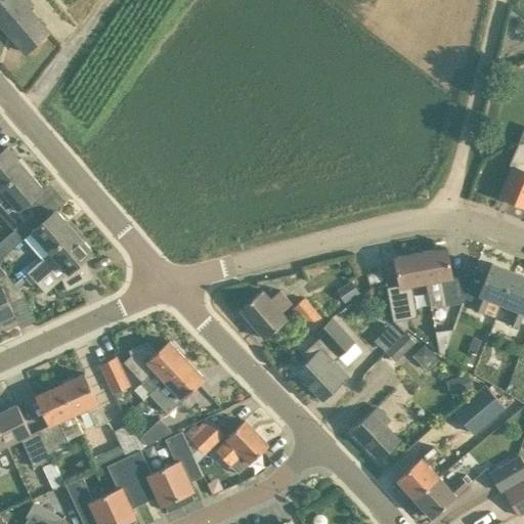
[(26,0),(0,0),(0,22),(26,51),(49,31),(28,9),(32,6),(26,0)]
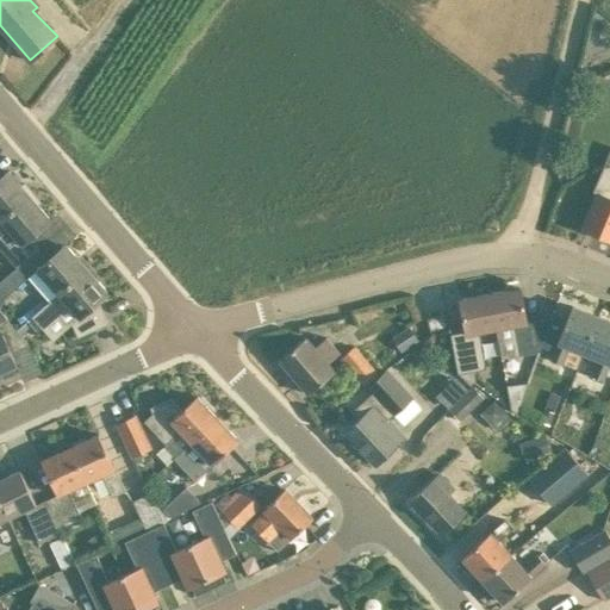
[(609,165),(605,162),(593,192),(598,193),(584,228),(609,237),(609,165)]
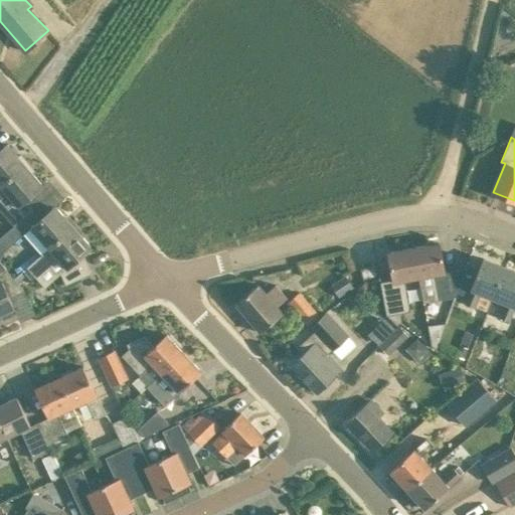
[(0,185),(25,164),(28,162),(27,161),(25,163),(7,143),(0,149),(0,185)]
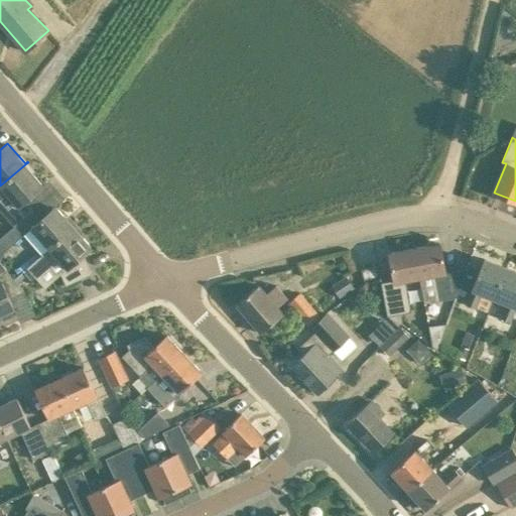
[(0,205),(2,204),(10,213),(17,221),(18,221),(39,203),(32,194),(43,184),(25,164),(0,185),(0,205)]
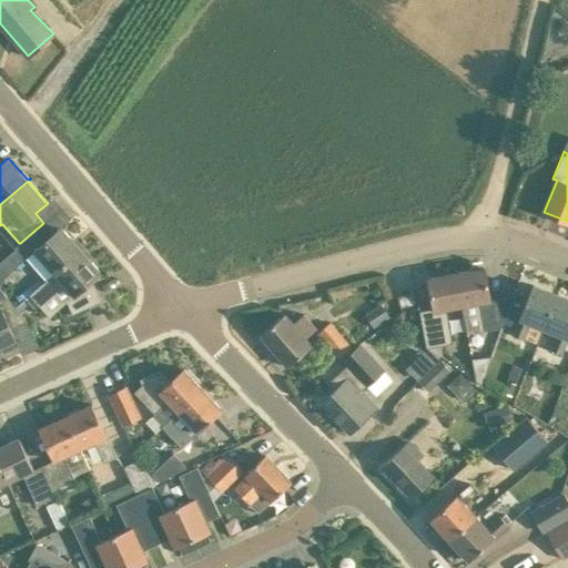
[(19,243),(6,256),(16,267),(27,257),(47,280),(54,273),(84,246),(81,249),(61,226),(53,234),(43,223),(20,244),(20,243),(19,243)]
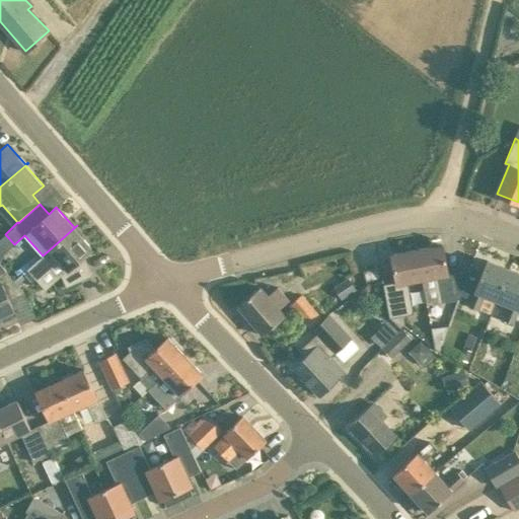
[(50,249),(43,255),(27,268),(38,279),(59,261),(67,270),(62,275),(66,286),(92,275),(83,255),(92,248),(75,228),(77,226),(77,225),(50,249)]
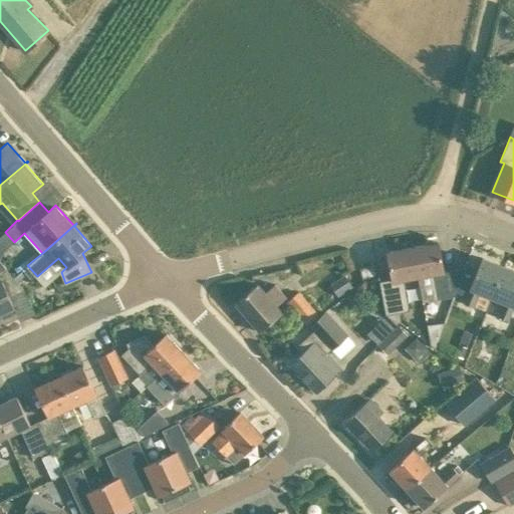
[(439,242),(413,246),(418,275),(423,300),(455,295),(464,268),(444,271),(439,242)]
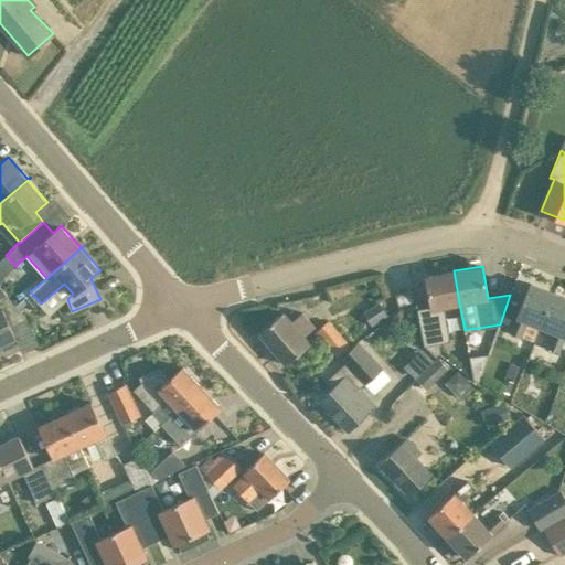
[(454,270),(426,276),(433,305),(417,308),(425,344),(438,341),(449,339),(448,327),(444,305),(459,302),(454,270)]
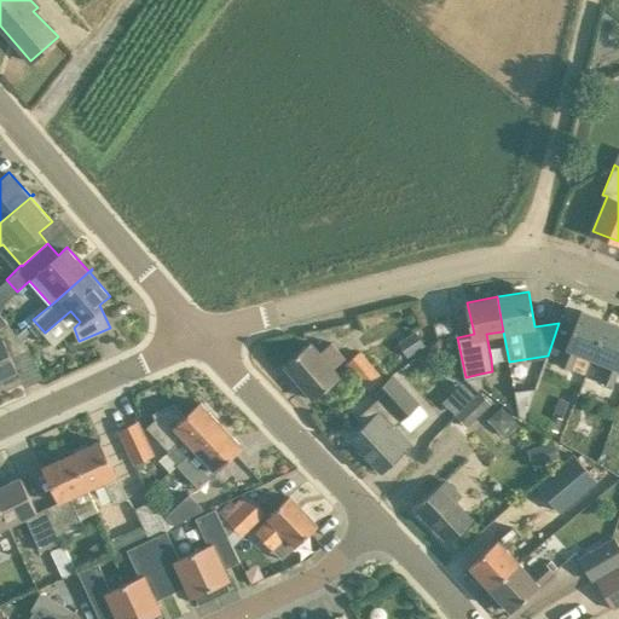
[(607,320),(580,310),(559,363),(571,368),(578,350),(593,356),(607,320)]
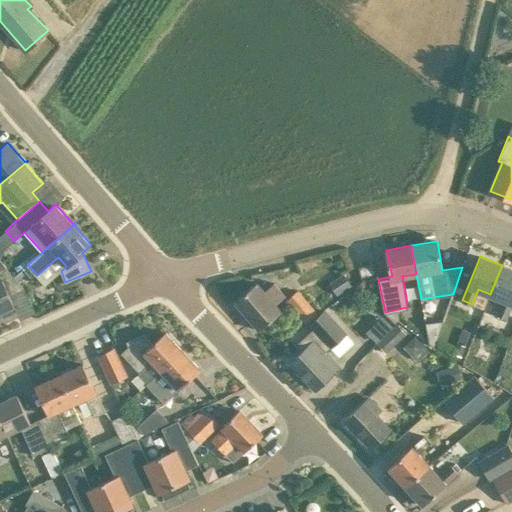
[(10,297),(25,289),(14,276),(3,263),(0,260),(0,312),(2,318),(15,312),(13,307),(14,306),(10,297)]
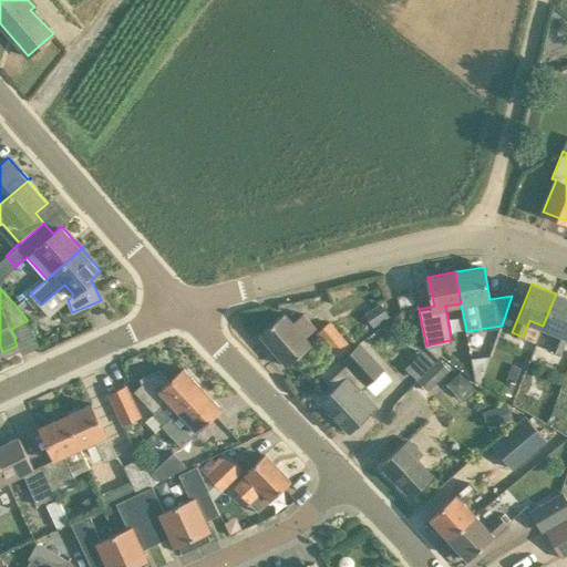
[(398,296),(401,306),(415,302),(413,291),(398,296)]
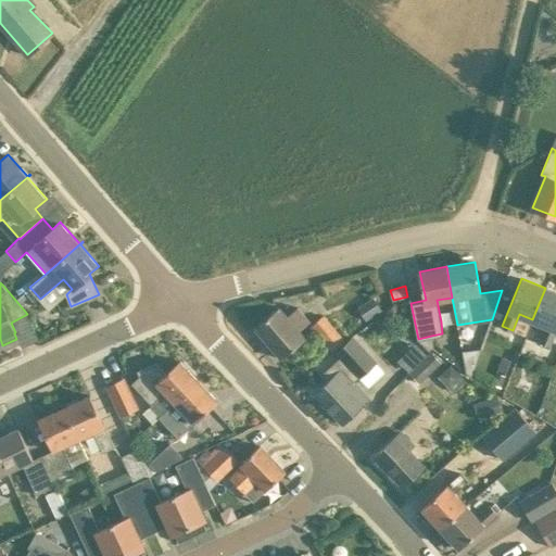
[(555,329),(555,292),(545,288),(532,319),(545,325),(539,341),(550,345),(555,329)]
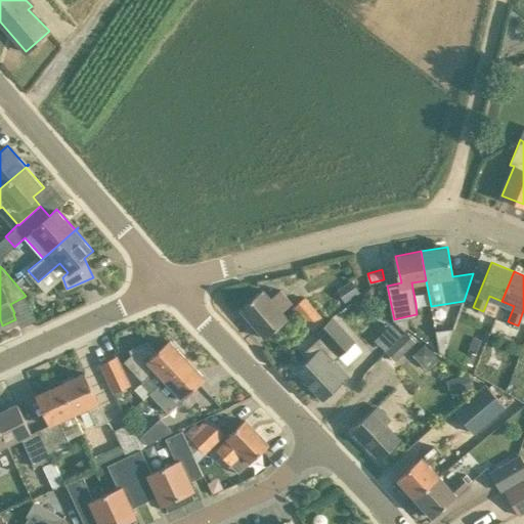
[(337,290),(345,301),(359,292),(352,279),(337,290)]
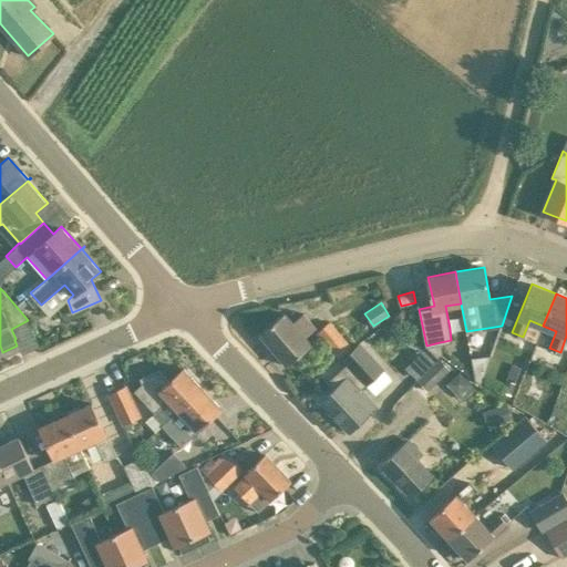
[(260,334),(287,366),(311,343),(305,337),(317,327),(303,312),(292,322),(285,313),(260,334)]
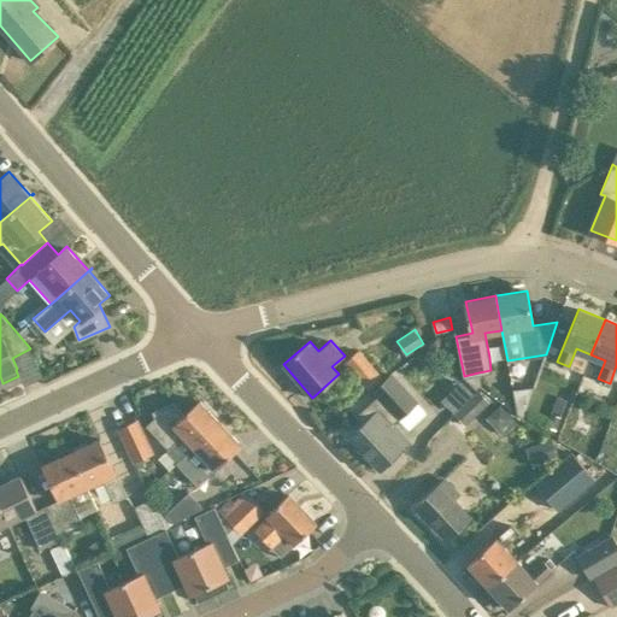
[(346,363),(362,381),(369,388),(382,376),(359,351),(346,363)]
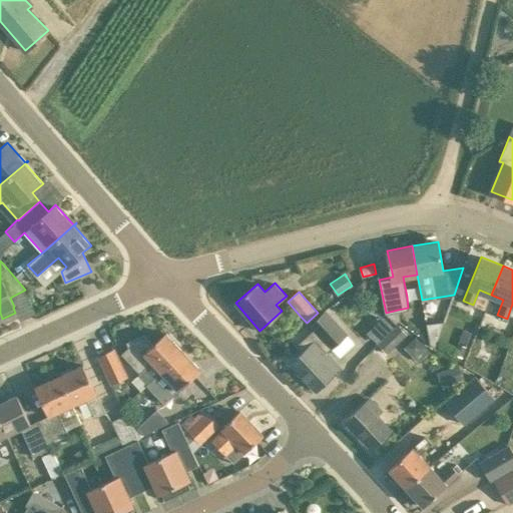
[(314,329),(311,332),(296,346),(303,353),(291,364),(316,390),(341,366),(327,352),(347,332),(326,308),(310,324),(314,329)]
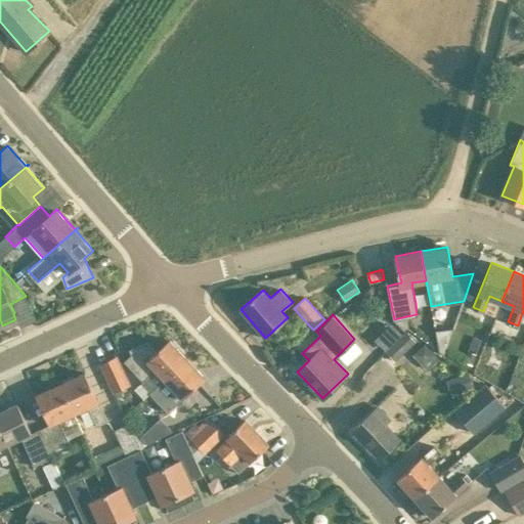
[(448,349),(454,328),(436,330),(439,349),(448,349)]
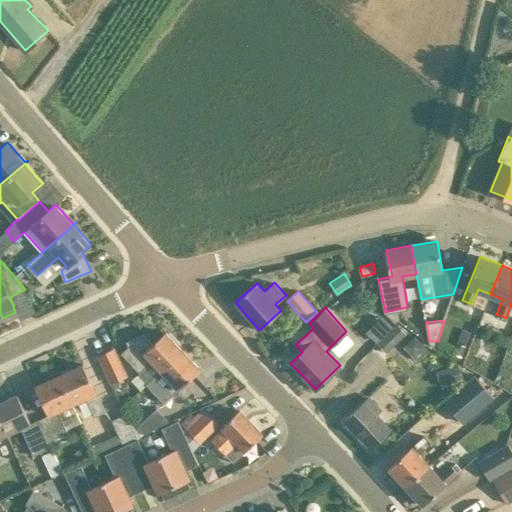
[(376,342),(386,352),(406,333),(396,323),(376,342)]
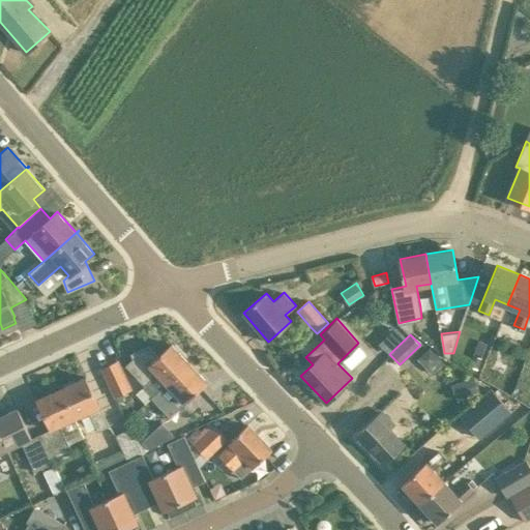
[(166,384),(188,362),(171,344),(158,356),(149,346),(130,353),(133,358),(125,365),(145,385),(156,375),(166,384)]
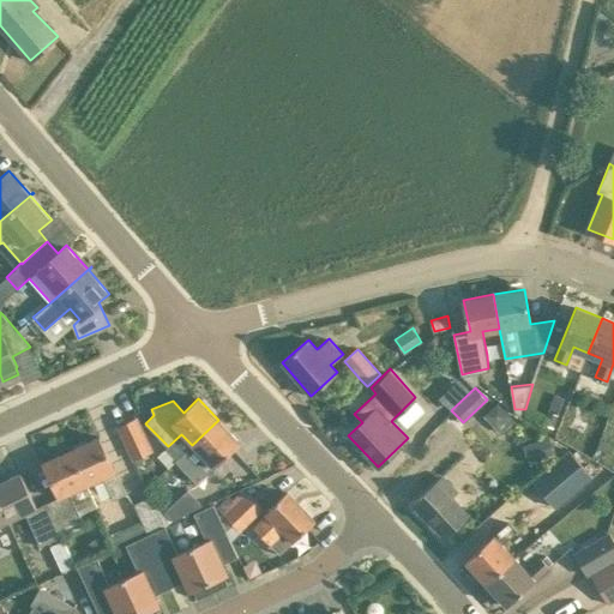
[(497,429),(511,416),(498,402),(483,415),(497,429)]
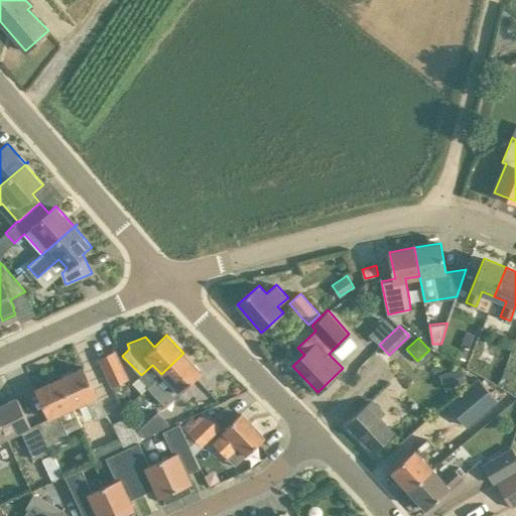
[(469,348),(461,345),(457,356),(458,356),(465,359),(470,349),(469,348)]
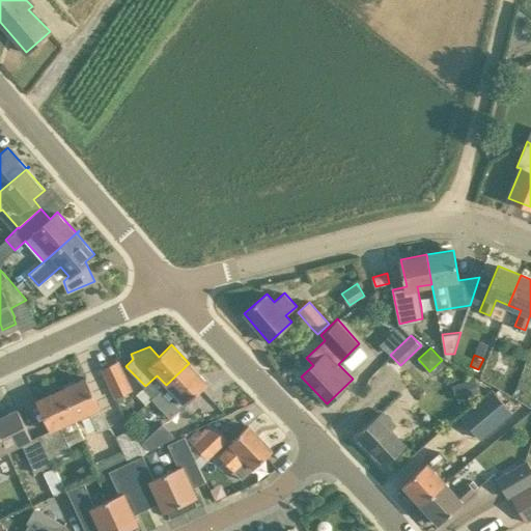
[(131,389),(128,381),(118,362),(104,369),(116,396),(124,392),(131,389)]
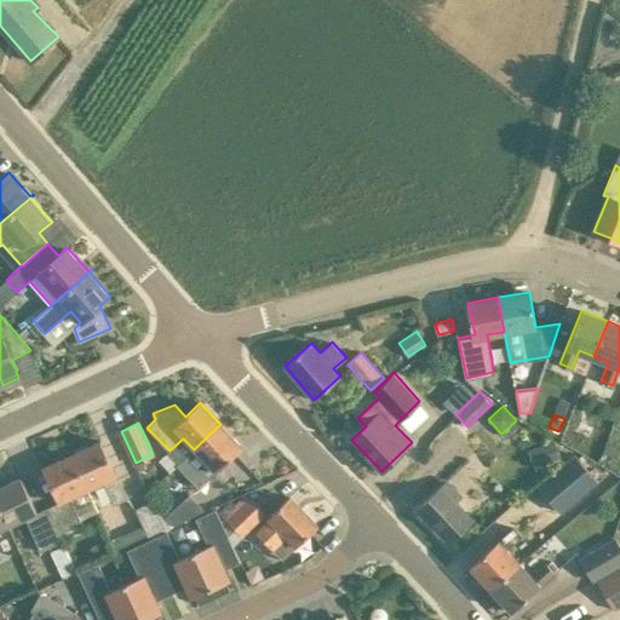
[(199,489),(242,447),(220,424),(194,449),(176,466),(199,489)]
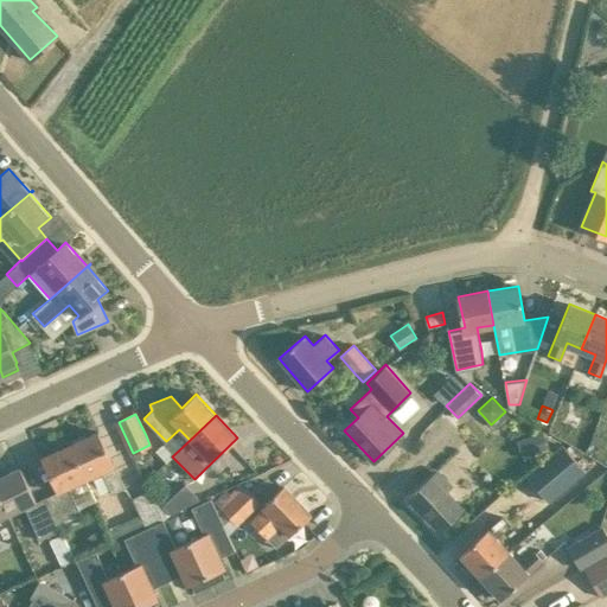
[(70,445),(87,479),(103,471),(114,492),(125,487),(98,432),(70,445)]
